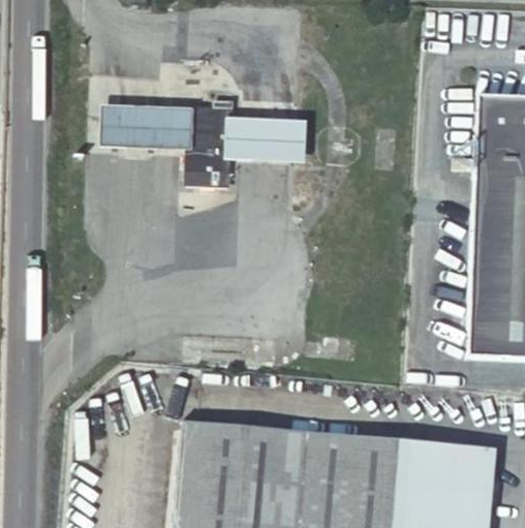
[(524,100),(480,99),(469,361),(524,363),(524,100)]
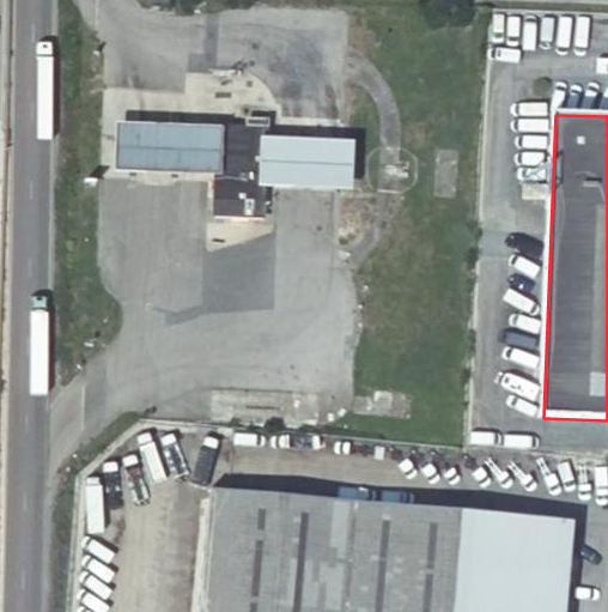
[(245,128),(219,127),(218,176),(217,203),(266,204),(267,176),(268,128),(268,121),(245,121),(245,128)]
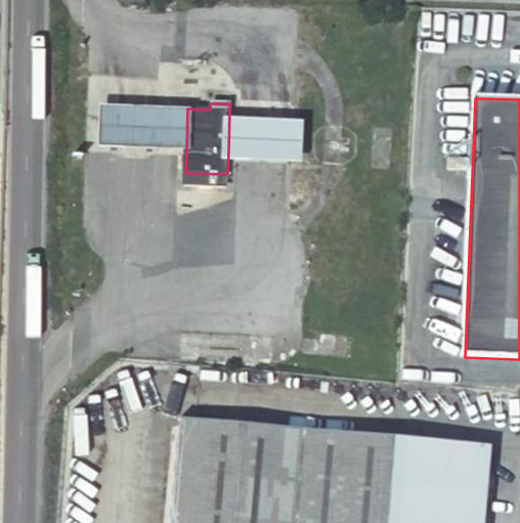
[(137,148),(186,150),(187,109),(138,107),(99,105),(97,147),(137,148)]
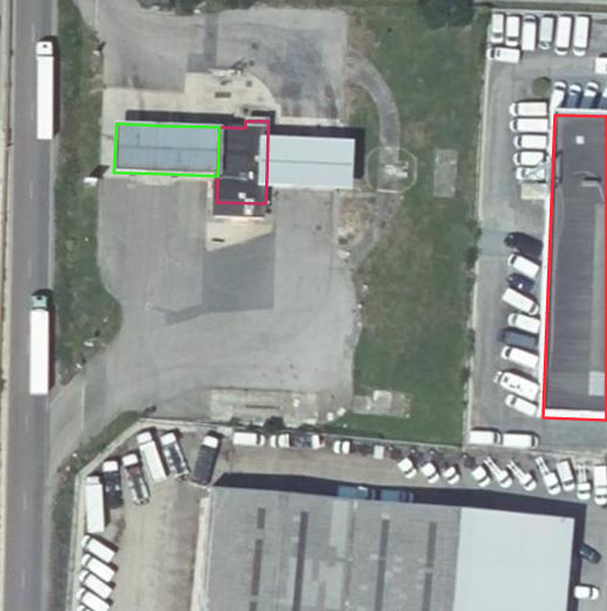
[(268,128),(267,176),(308,177),(353,179),(355,132),(310,129),(268,128)]
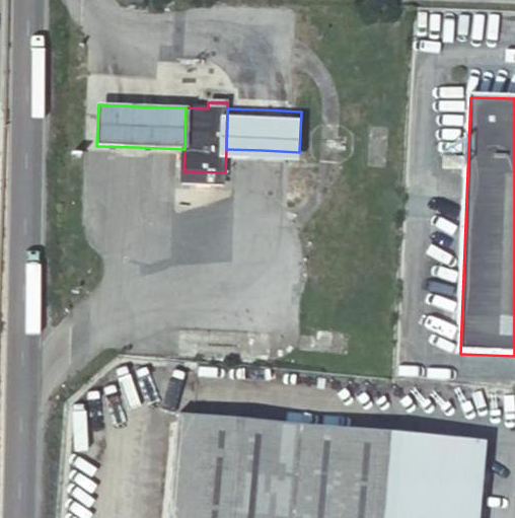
[(479,517),(487,438),(180,412),(170,517),(479,517)]
